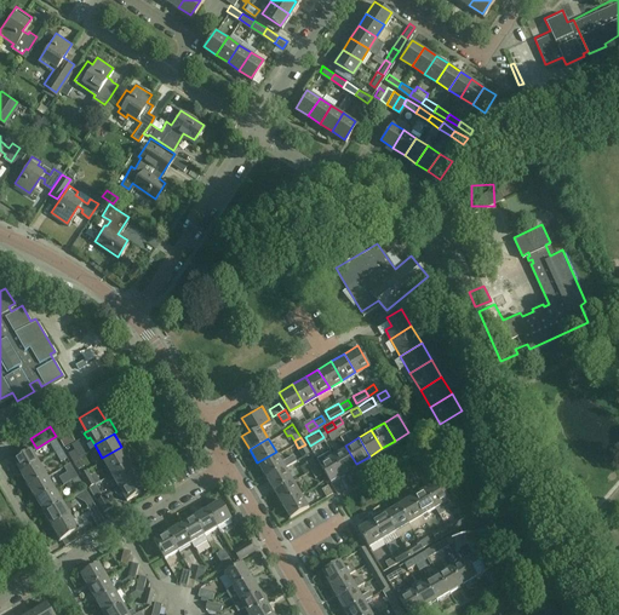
[(121,447),(102,458),(110,471),(129,460),(132,458),(125,444),(121,447)]
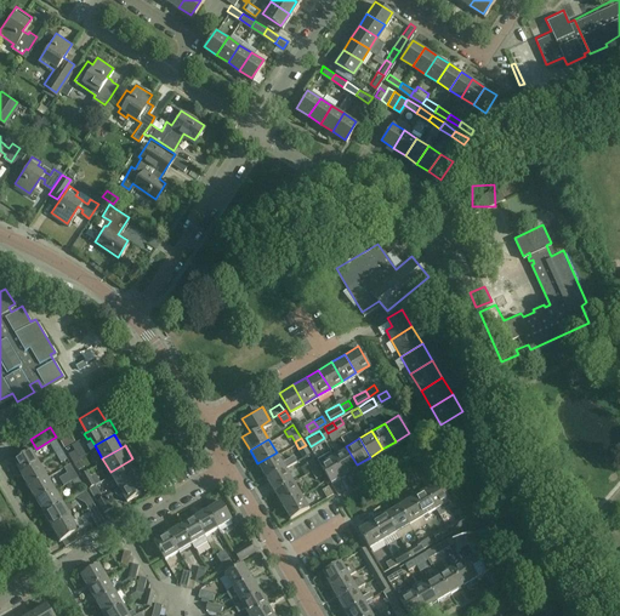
[(30,446),(9,460),(13,468),(17,466),(21,472),(39,461),(30,446)]
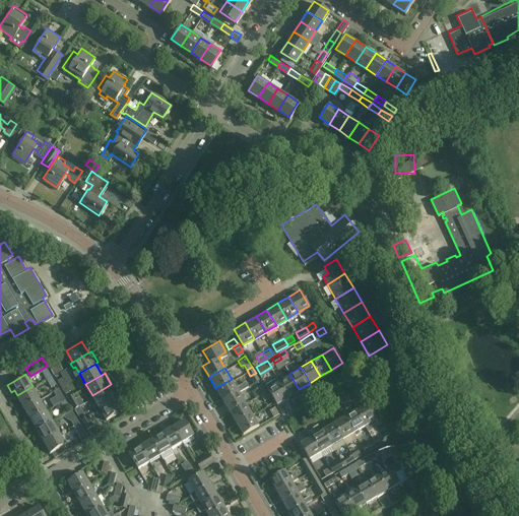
[(56,377),(60,384),(66,381),(62,374),(56,377)]
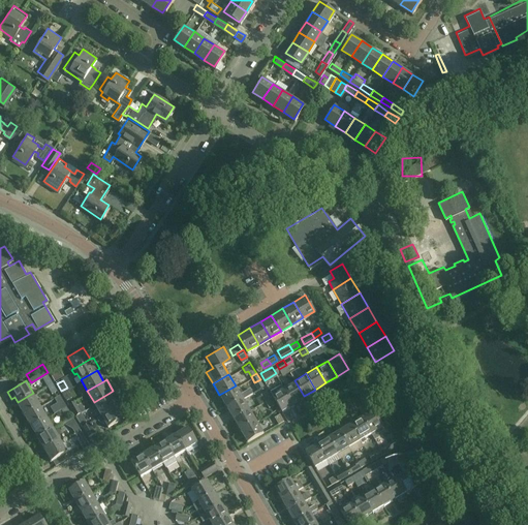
[(284,387),(293,402),(304,396),(294,380),(284,387)]
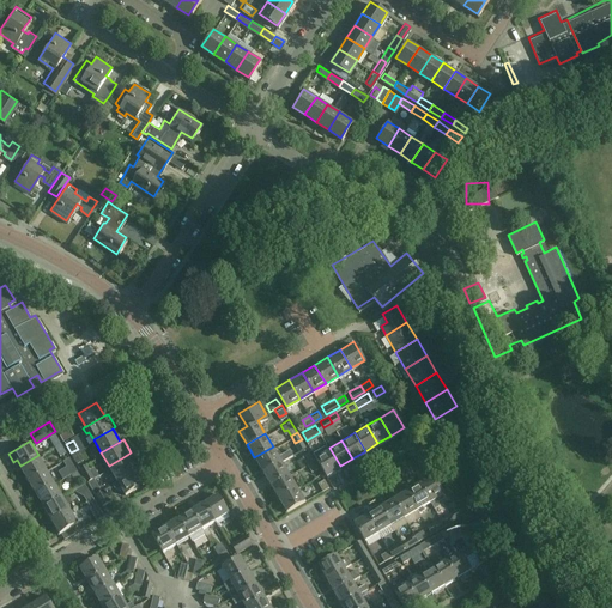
[(60,442),(54,445),(59,453),(65,449),(60,442)]
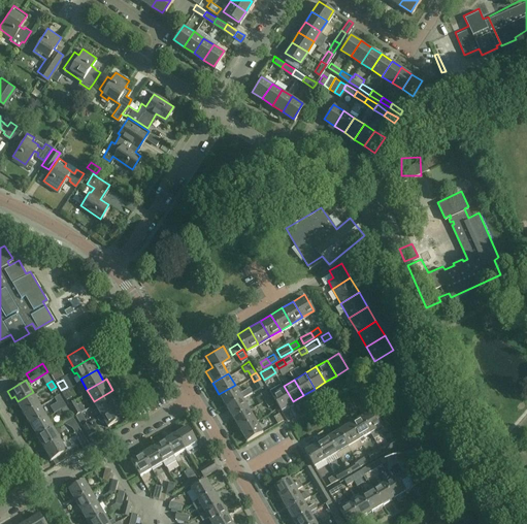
[(269,388),(271,393),(281,408),(293,401),(284,386),(281,381),(269,388)]
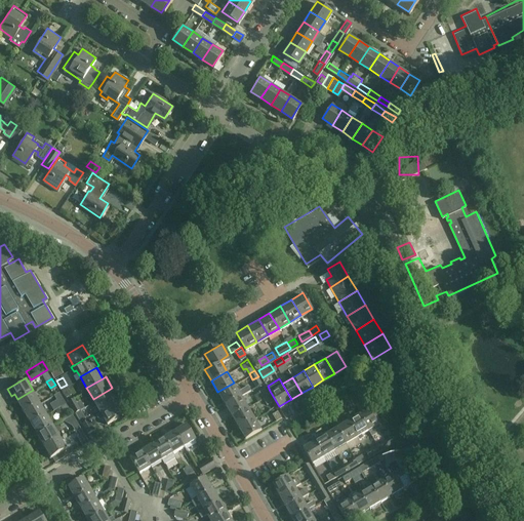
[(217,392),(225,403),(240,394),(249,388),(247,383),(237,389),(234,383),(217,392)]
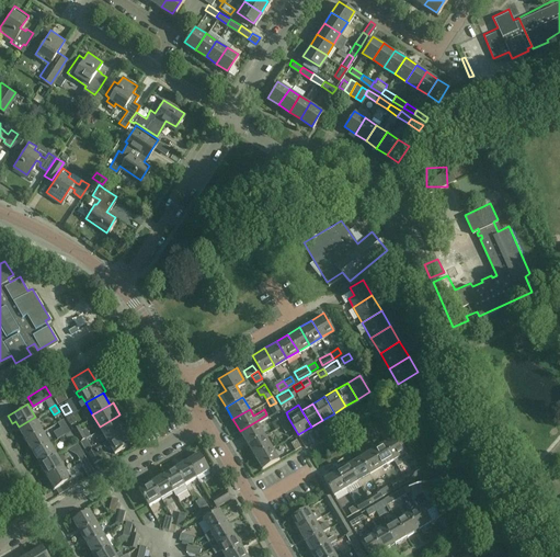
[(71,411),(65,415),(69,421),(76,418),(71,411)]
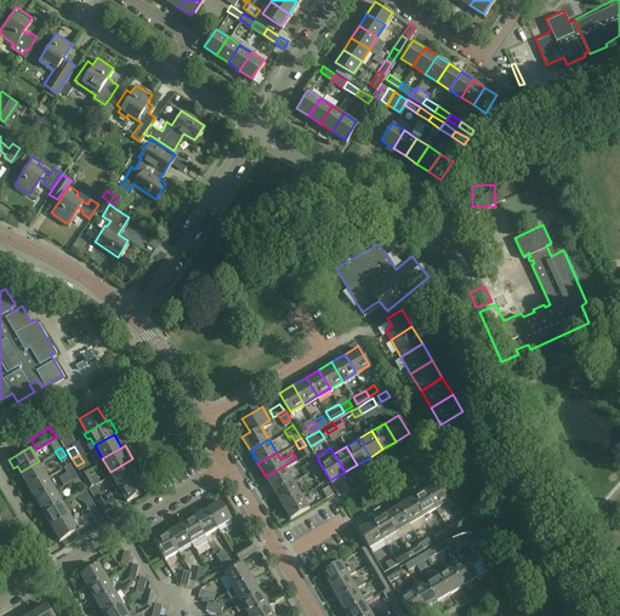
[(306,460),(310,468),(317,465),(312,456),(306,460)]
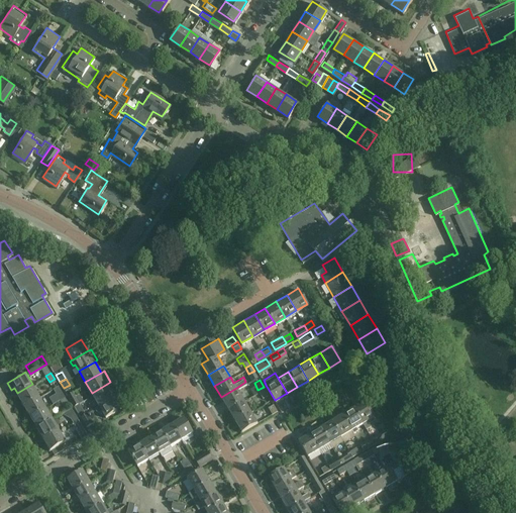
[(32,384),(17,393),(23,404),(39,395),(32,384)]
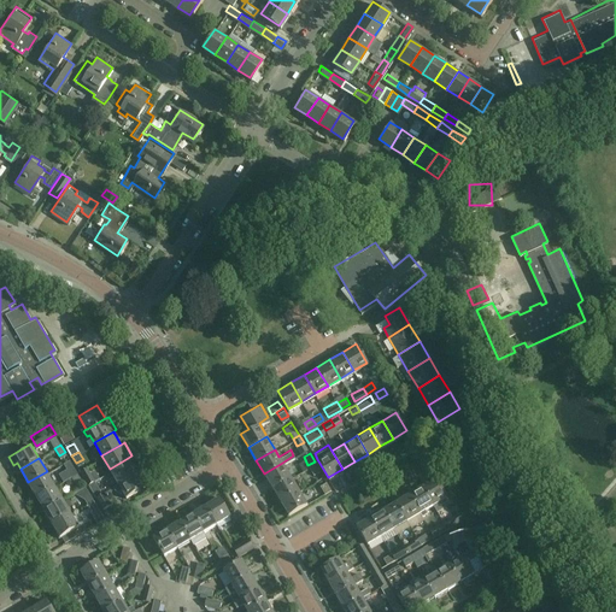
[(128,458),(110,469),(117,482),(136,471),(128,458)]
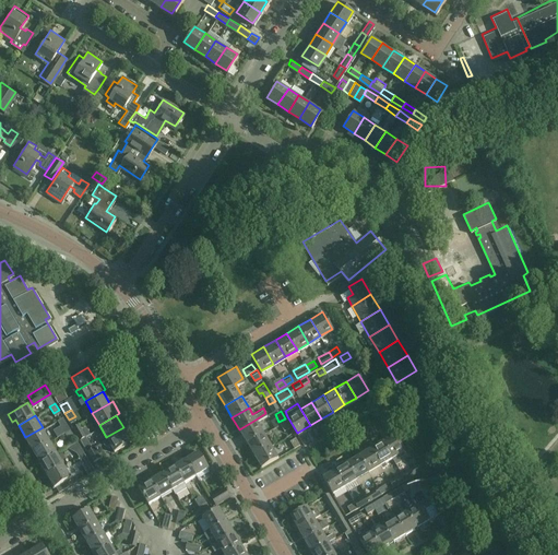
[(285,418),(279,422),(283,428),(288,425),(285,418)]
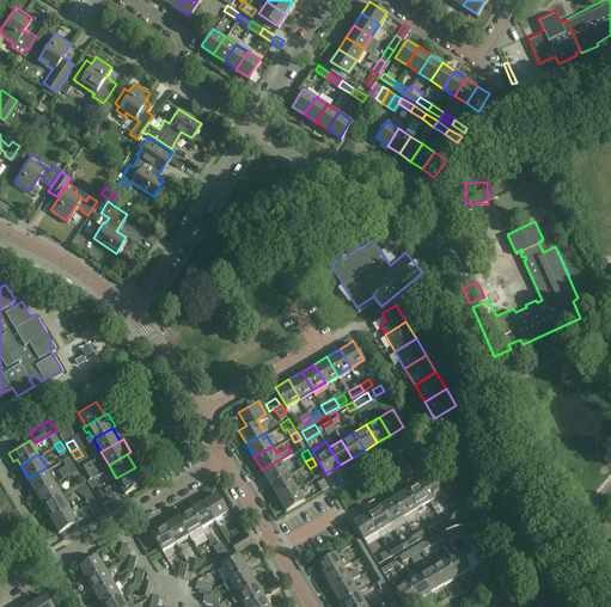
[(65,463),(69,470),(75,466),(71,459),(65,463)]
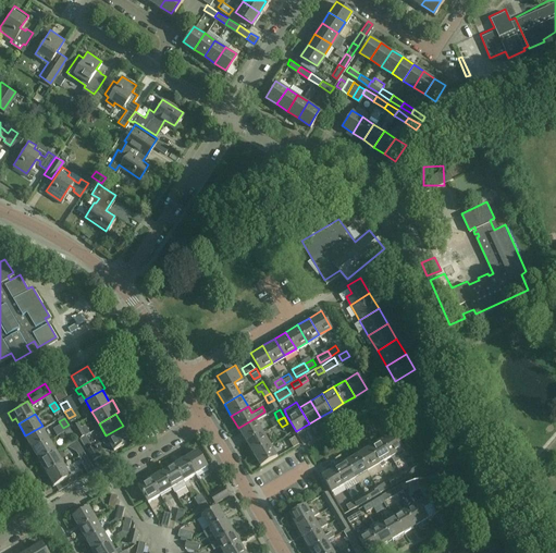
[(238,428),(245,440),(262,429),(255,418),(238,428)]
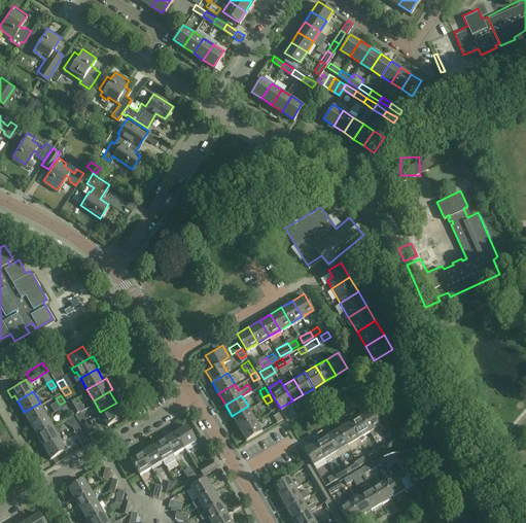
[(68,401),(75,412),(79,409),(73,397),(68,401)]
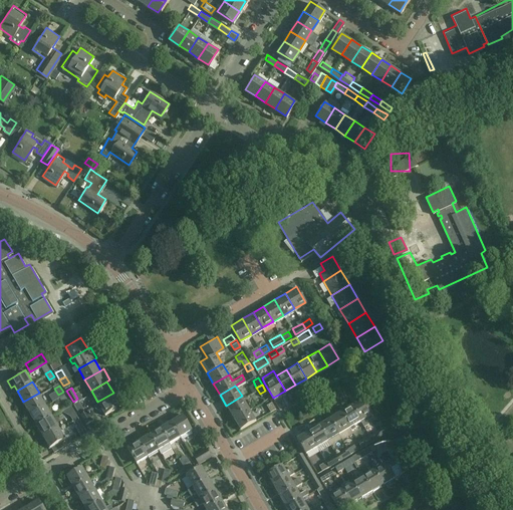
[(67,399),(63,392),(58,395),(62,402),(67,399)]
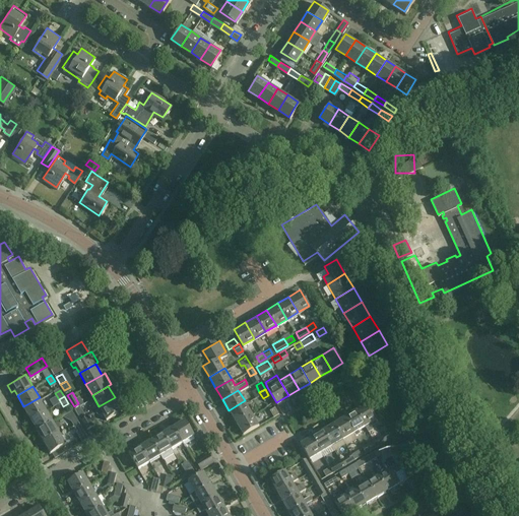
[(40,397),(23,406),(29,417),(46,407),(40,397)]
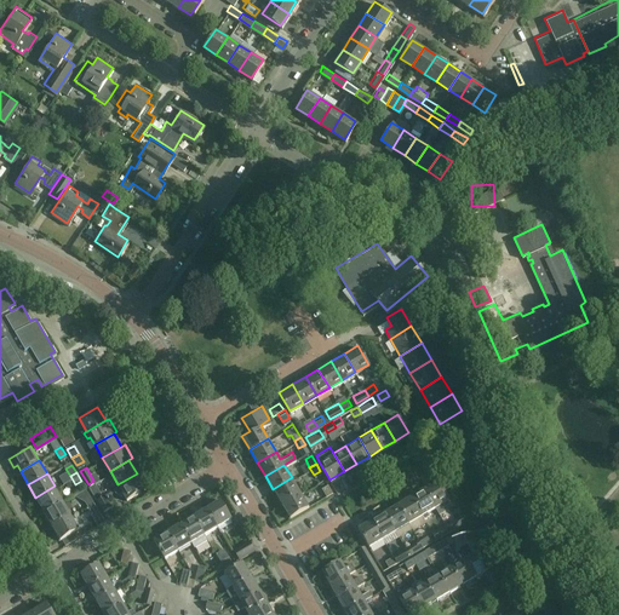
[(118,484),(113,487),(115,490),(118,492),(121,489),(126,498),(145,487),(137,473),(118,484)]
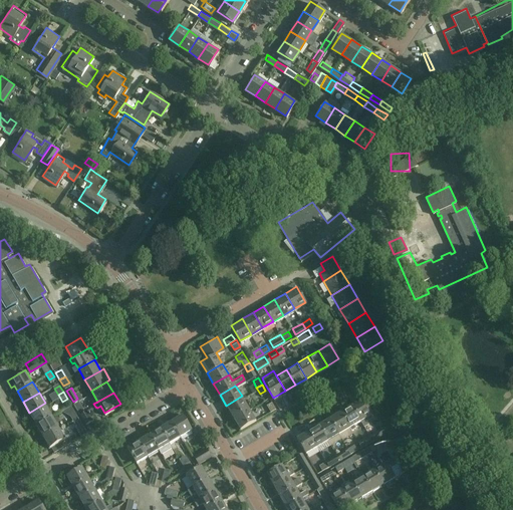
[(226,406),(233,416),(248,407),(242,396),(226,406)]
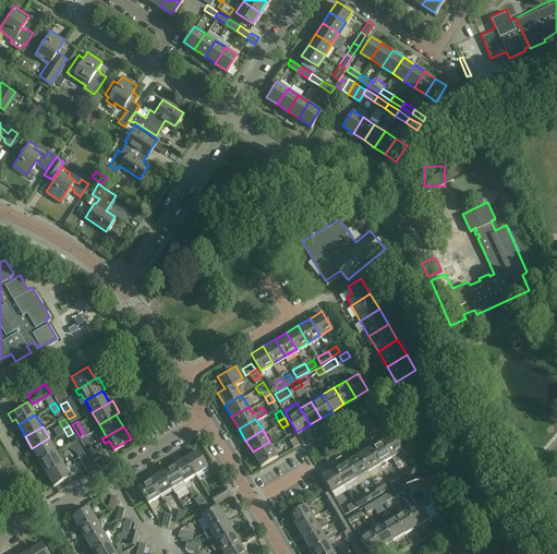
[(391,431),(380,438),(390,455),(402,448),(391,431)]
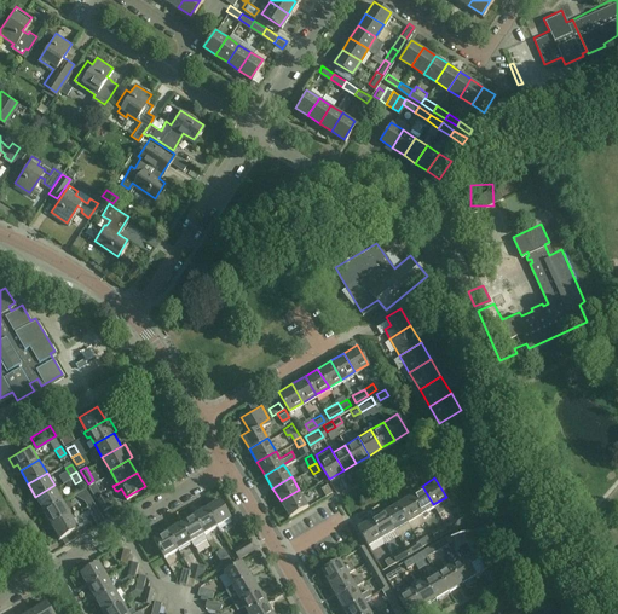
[(96,497),(102,493),(93,480),(88,484),(96,497)]
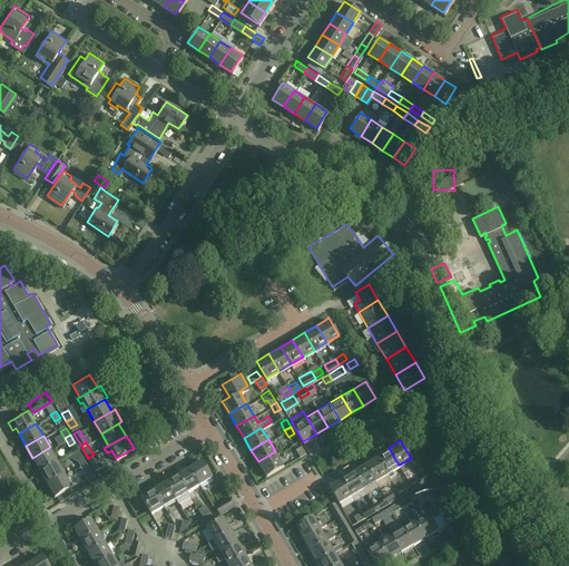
[(298,455),(305,451),(301,443),(294,447),(298,455)]
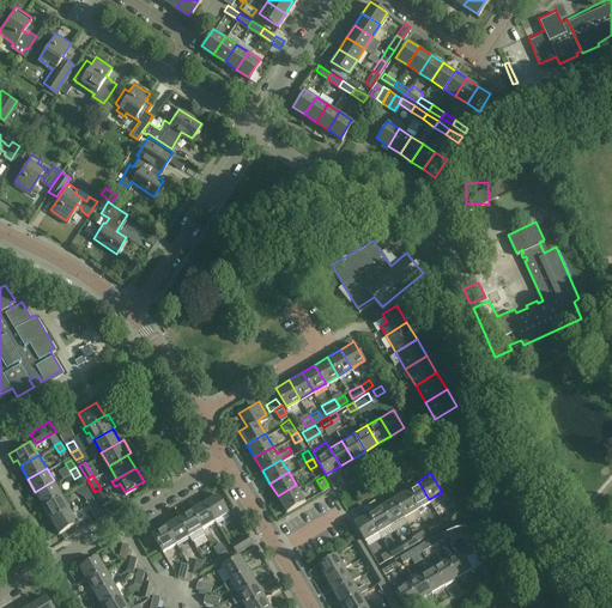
[(54,480),(35,492),(43,505),(61,493),(54,480)]
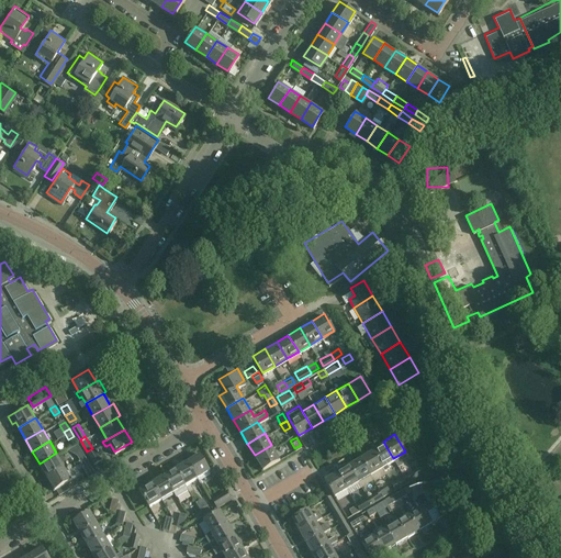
[(75,452),(78,456),(83,453),(77,442),(67,447),(75,452)]
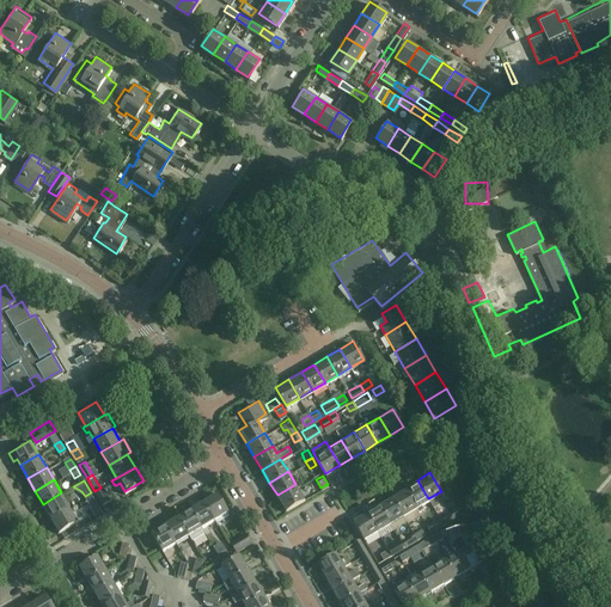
[(415,507),(428,498),(417,480),(404,488),(415,507)]
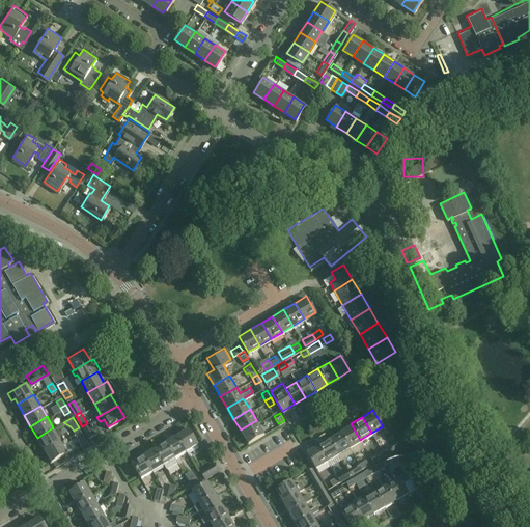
[(256,420),(241,430),(247,442),(263,433),(256,420)]
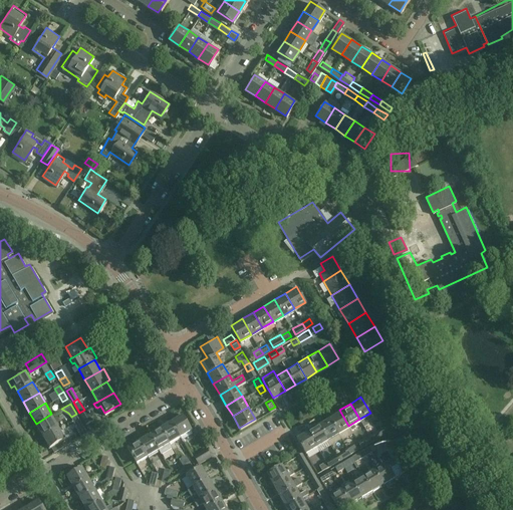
[(84,422),(91,418),(86,409),(84,410),(79,413),(84,422)]
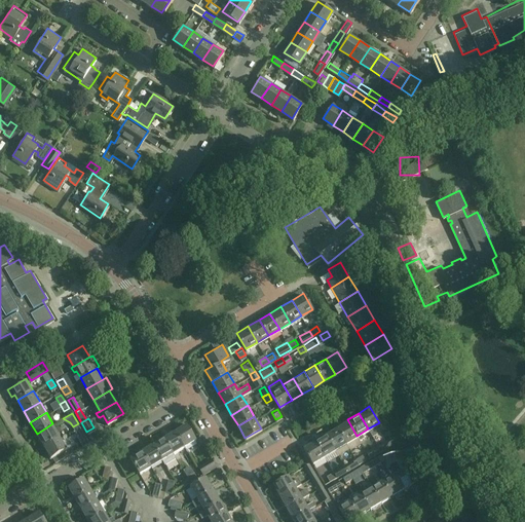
[(347,419),(336,426),(345,442),(357,436),(347,419)]
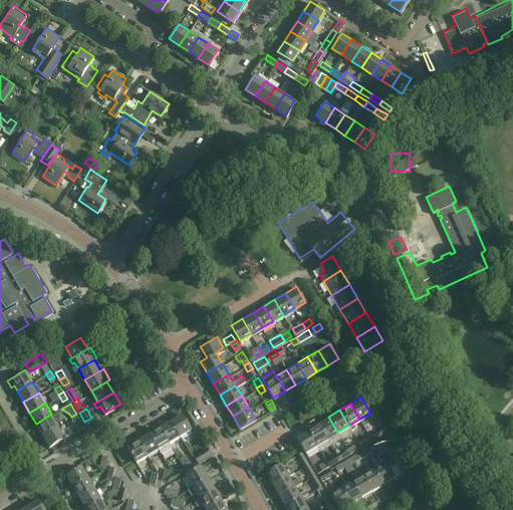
[(182,413),(171,419),(180,435),(191,428),(182,413)]
